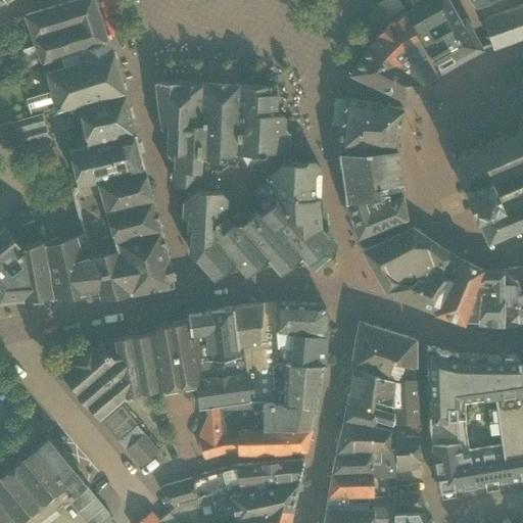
[(93,0),(77,0),(27,16),(38,49),(42,62),(62,55),(106,41),(93,0)]
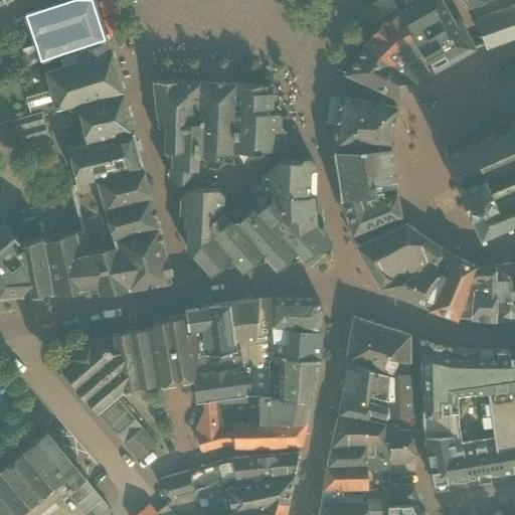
[(458,19),(453,22),(440,0),(423,0),(399,14),(420,53),(432,72),(449,62),(476,48),(458,19)]
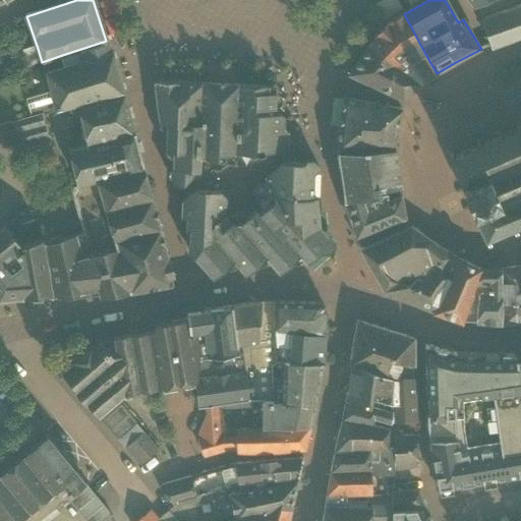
[(520,3),(480,18),(491,49),(514,41),(516,46),(520,44),(520,3)]
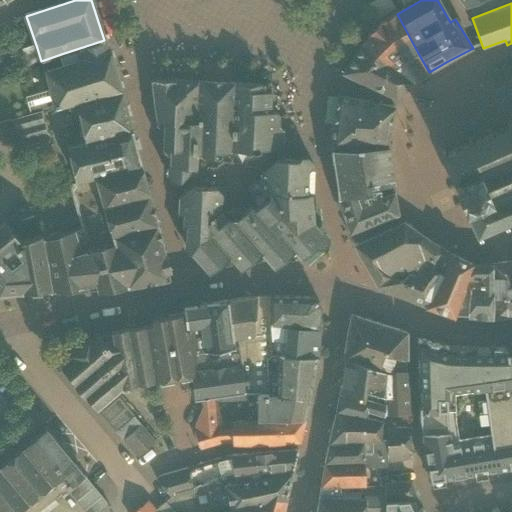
[(418,53),(397,14),(382,22),(363,42),(395,67),(404,60),(409,69),(415,80),(429,72),(418,53)]
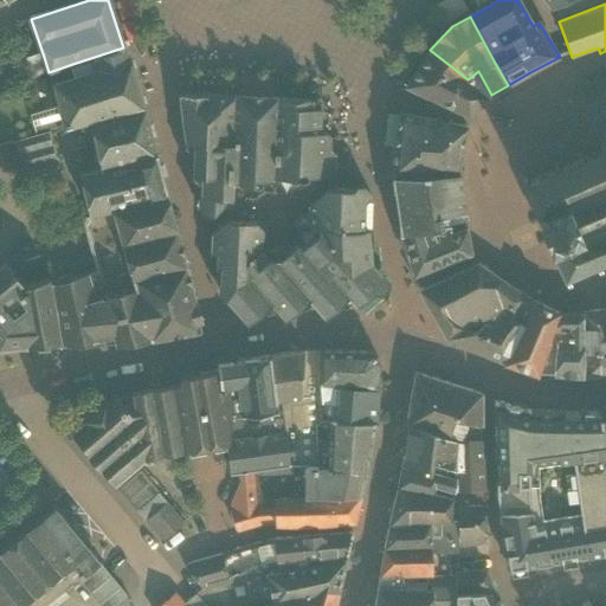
[(123,47),(72,64),(77,78),(56,85),(63,118),(45,123),(47,131),(47,133),(64,128),(90,120),(144,107),(130,60),(123,47)]
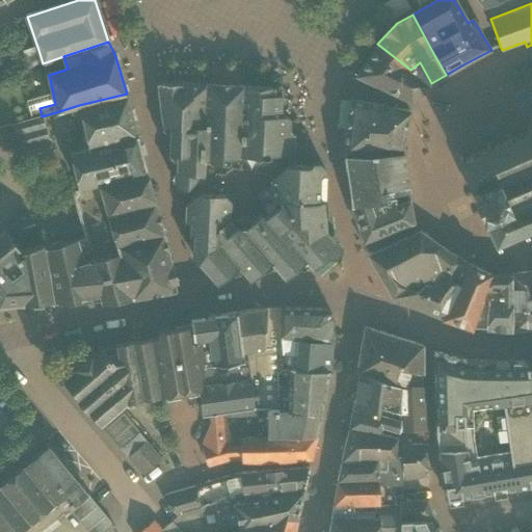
[(377,44),(355,76),(411,102),(429,84),(426,80),(425,81),(421,78),(425,72),(420,62),(410,70),(377,44)]
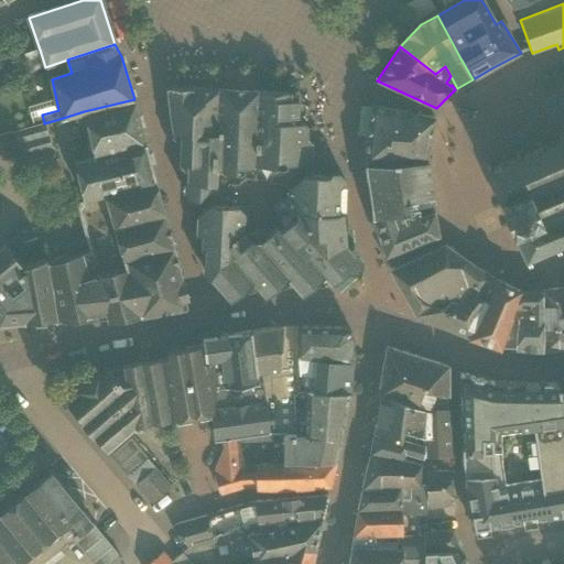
[(41,53),(9,67),(14,80),(20,78),(45,67),(41,53)]
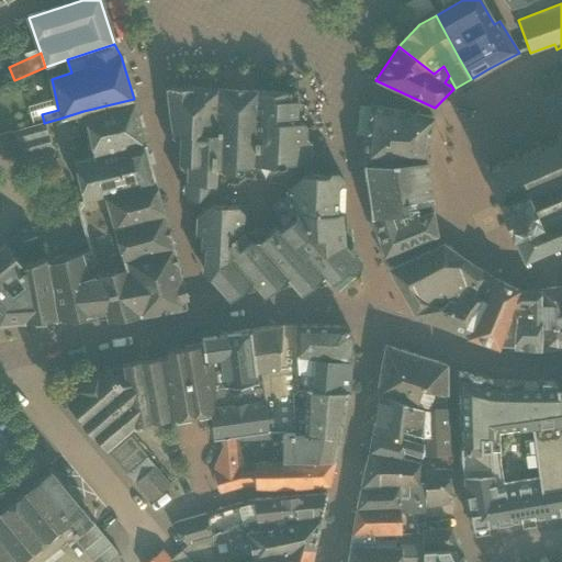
[(218,89),(170,87),(168,87),(167,89),(172,131),(171,131),(171,134),(181,134),(180,163),(188,163),(187,181),(184,183),(183,192),(190,199),(198,199),(205,192),(212,192),(212,193),(214,193),(218,89)]
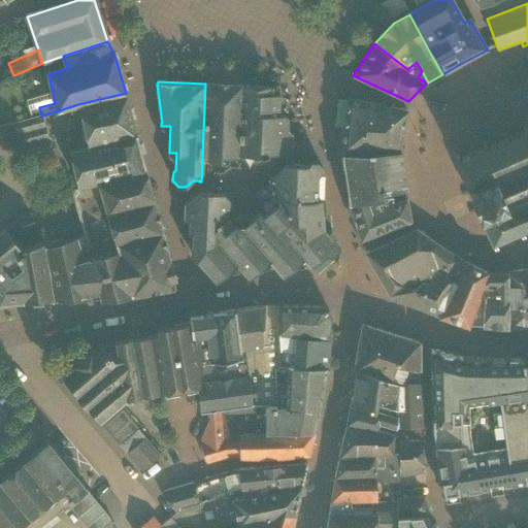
[(241,85),(205,84),(201,182),(204,182),(208,177),(215,172),(223,172),(230,166),(238,166),(241,85)]
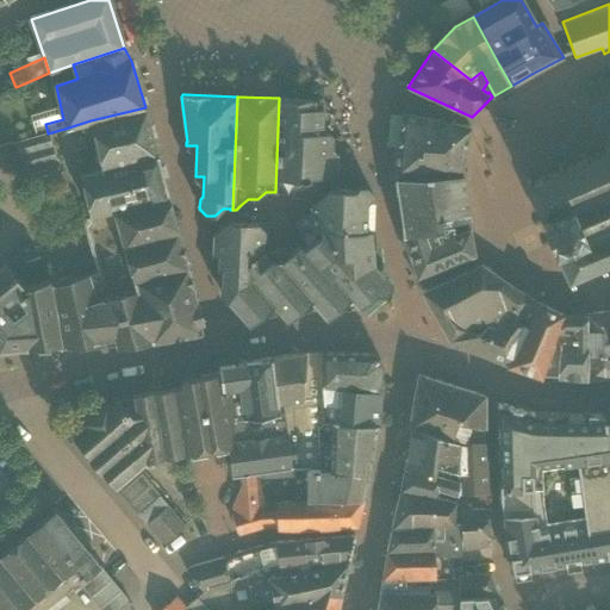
[(315,100),(279,98),(275,192),(297,193),(311,179),(311,176),(330,178),(336,172),(337,155),(332,150),(334,137),(330,135),(322,134),(323,110),(315,110),(315,100)]
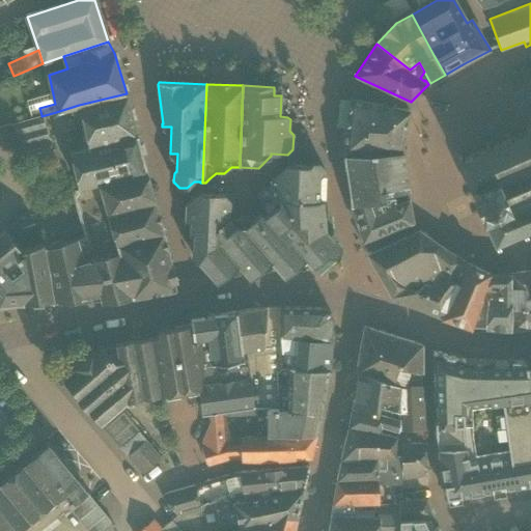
[(127,95),(80,107),(88,140),(81,142),(80,140),(70,142),(71,151),(89,146),(90,147),(137,136),(127,95)]
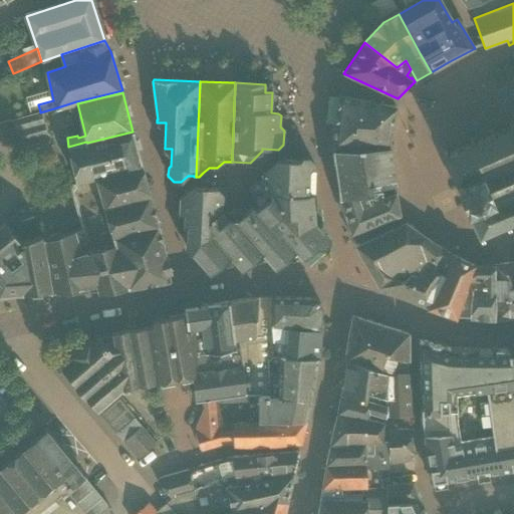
[(390,106),(338,96),(334,126),(335,126),(391,132),(396,107),(393,106),(390,106)]
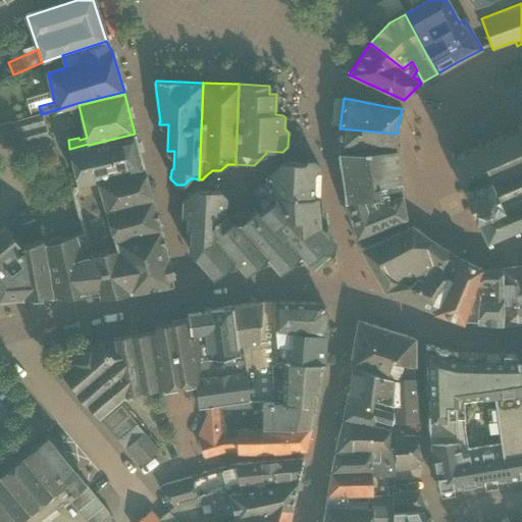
[(41,113),(11,122),(12,124),(13,123),(16,135),(18,135),(21,146),(22,145),(27,156),(28,156),(31,164),(44,160),(46,157),(44,151),(51,149),(41,114),(41,113)]
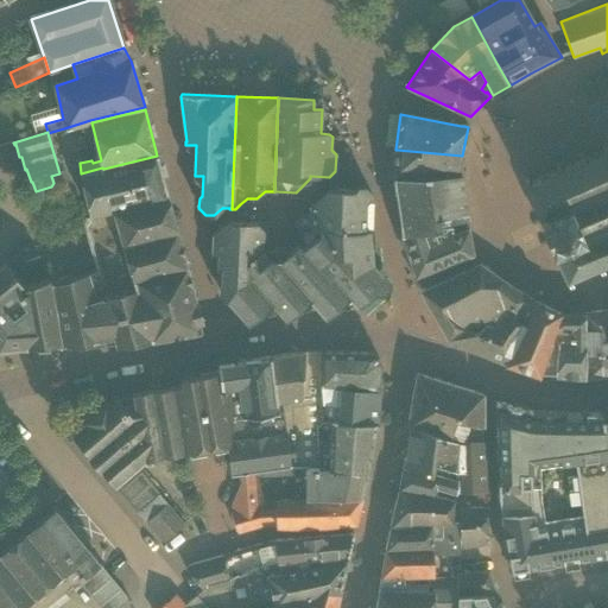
[(607,146),(607,144),(602,145),(605,151),(586,159),(583,153),(578,156),(581,162),(562,170),(559,164),(556,165),(558,171),(531,183),(527,177),(524,179),(569,284),(572,282),(570,277),(597,265),(600,271),(605,268),(602,263),(607,260),(607,146)]
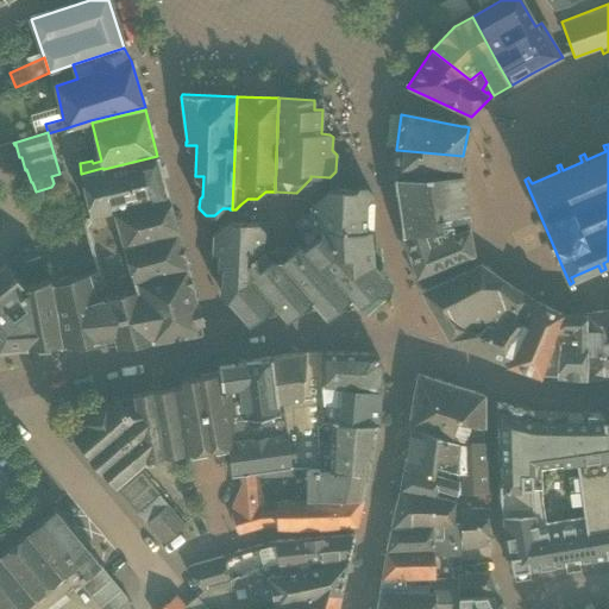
[(397,150),(396,150),(394,179),(462,176),(462,175),(463,156),(397,150)]
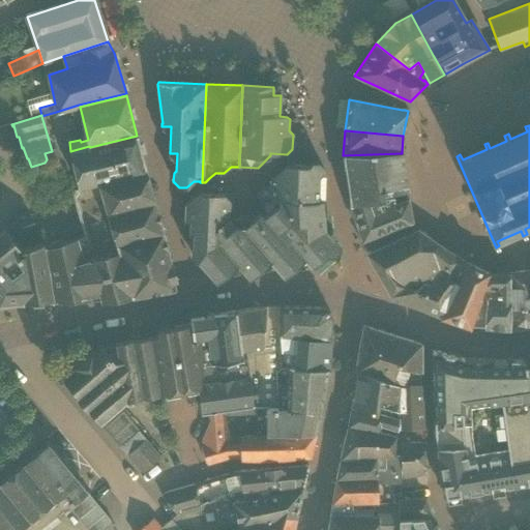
[(90,147),(71,152),(79,188),(80,188),(147,172),(137,136),(90,147)]
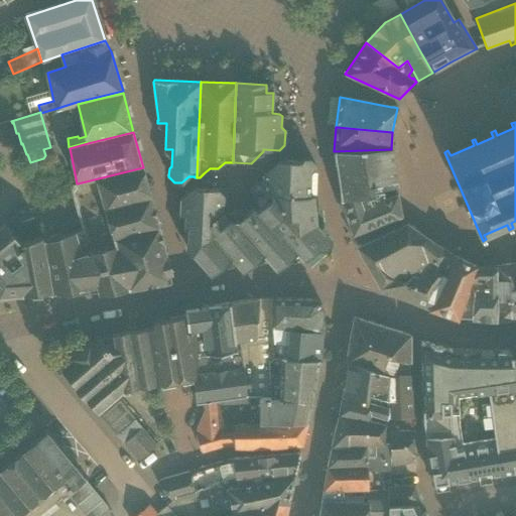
[(391,149),(334,151),(341,199),(397,190),(391,149)]
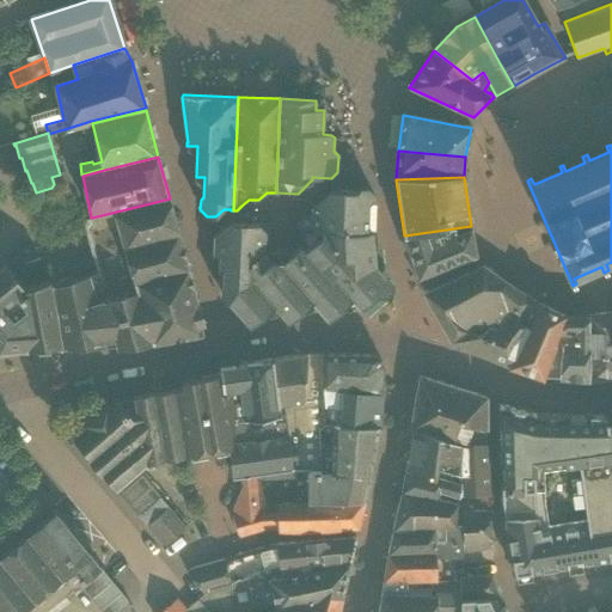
[(356,191),(331,190),(312,207),(310,225),(313,228),(320,237),(322,237),(329,244),(344,245),(344,233),(367,234),(367,233),(367,204),(372,201),(373,194),(368,188),(361,188),(356,191)]
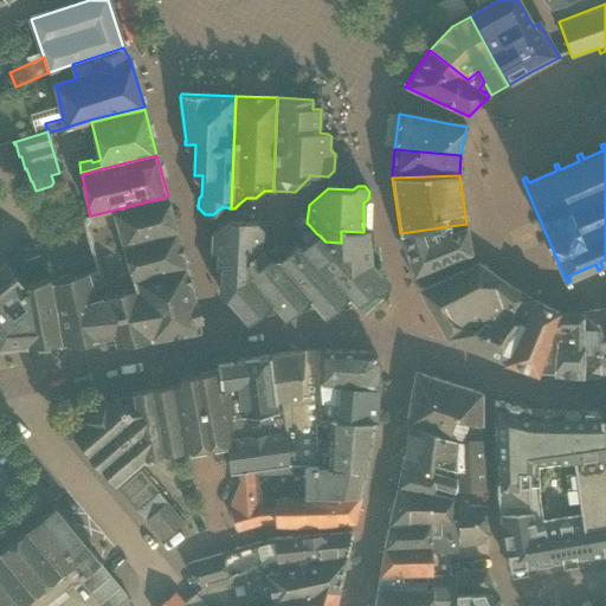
[(168,197),(91,216),(90,216),(83,218),(98,272),(51,284),(62,345),(105,343),(123,341),(123,345),(202,330),(187,266),(168,197)]
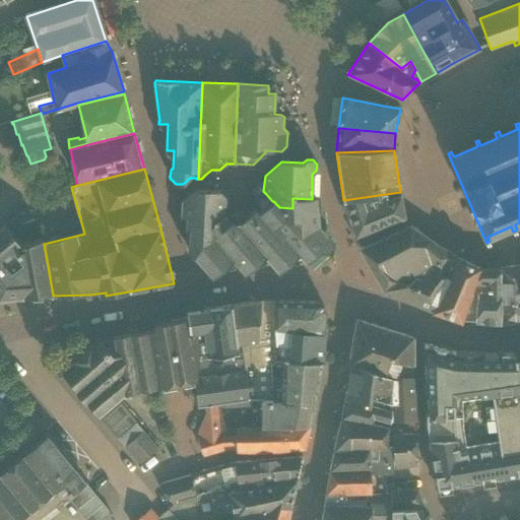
[(220,191),(194,190),(183,200),(182,218),(187,218),(186,237),(187,238),(190,238),(189,251),(213,278),(234,261),(235,260),(214,239),(231,224),(231,215),(224,214),(225,198),(220,191)]
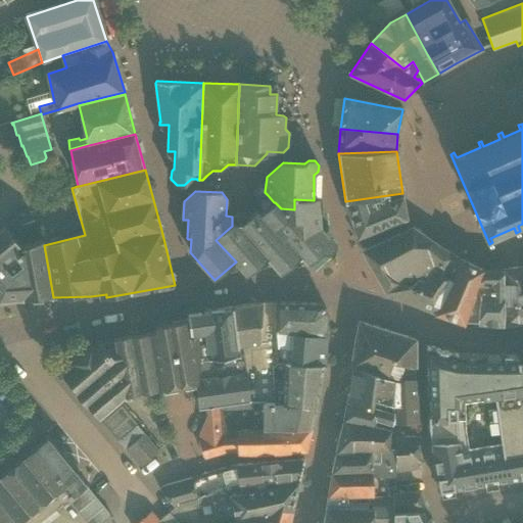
[(345,201),(358,237),(407,219),(402,193),(345,201)]
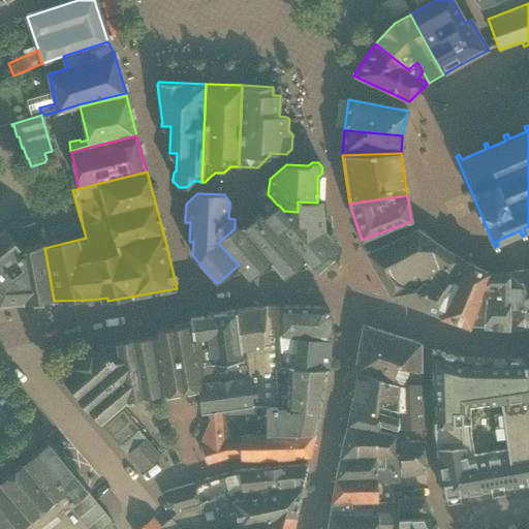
[(317,203),(298,201),(298,212),(284,211),(278,205),(277,205),(267,215),(300,252),(299,253),(305,259),(312,268),(328,253),(329,237),(323,231),(321,201),(317,201),(317,203)]
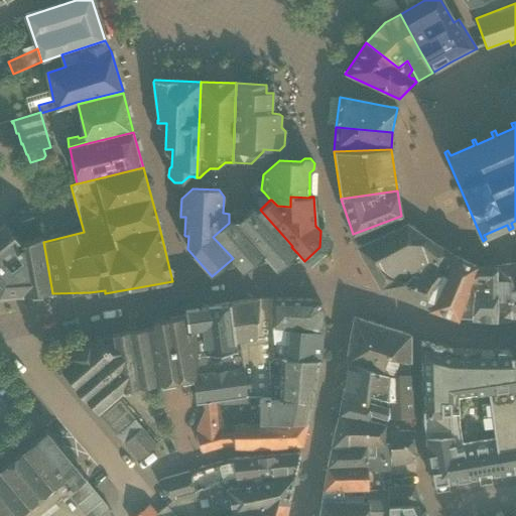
[(246,215),(229,214),(229,223),(213,237),(233,258),(232,259),(244,272),(263,255),(277,270),(297,253),(291,247),(292,246),(260,210),(253,209),(246,215)]
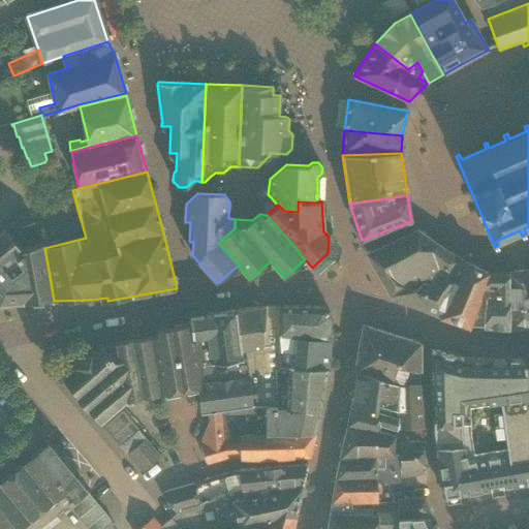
[(43,244),(22,250),(3,228),(0,231),(0,300),(4,302),(5,305),(24,303),(24,302),(52,300),(52,301),(54,301),(44,248),(43,244)]
